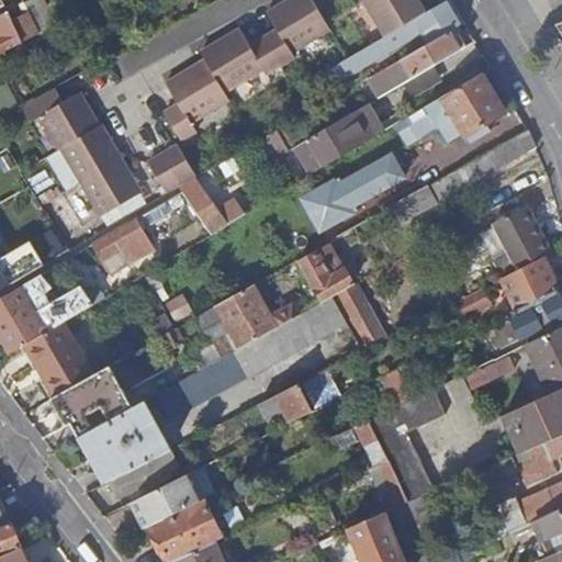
[(263,37),(280,67),(295,57),(292,53),(330,30),(327,24),(312,0),(284,0),(267,11),(278,29),(263,37)]
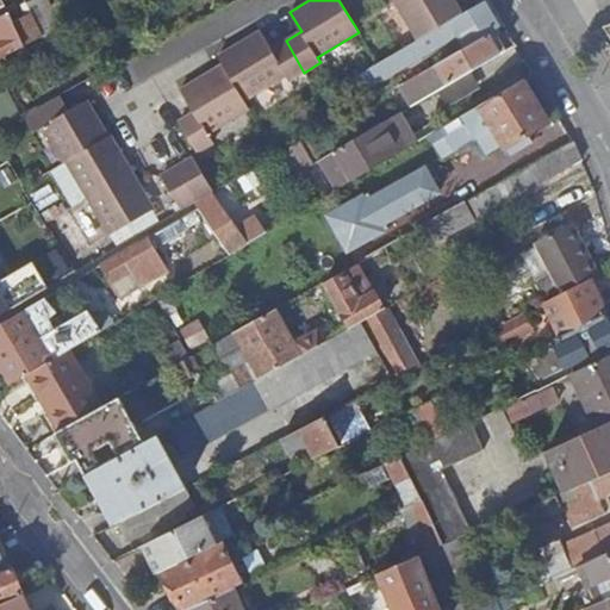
[(377,64),(354,78),(362,92),(458,37),(465,48),(487,35),(504,25),(490,0),(486,0),(478,5),(462,13),(418,41),(377,64)]
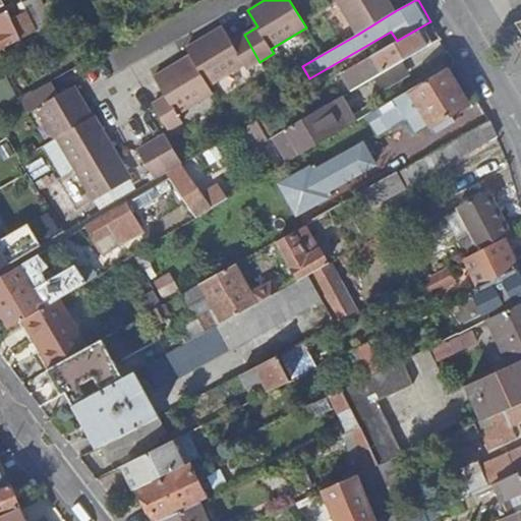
[(338,0),(338,1),(357,35),(395,11),(387,0),(338,0)]
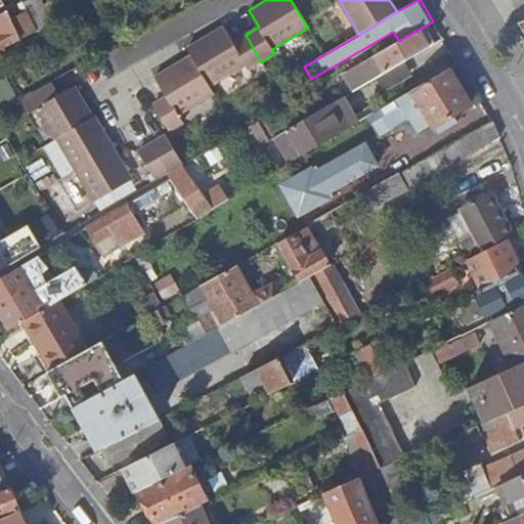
[(0,49),(20,39),(37,31),(27,10),(10,18),(7,11),(0,14),(0,49)]
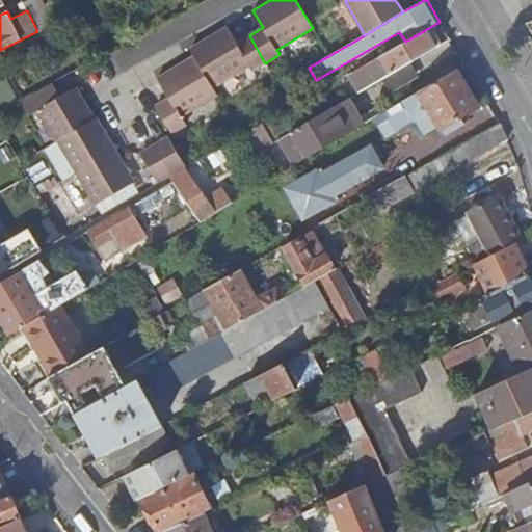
[(193,52),(214,87),(249,67),(251,72),(265,63),(249,35),(237,43),(227,27),(191,48),(193,52)]
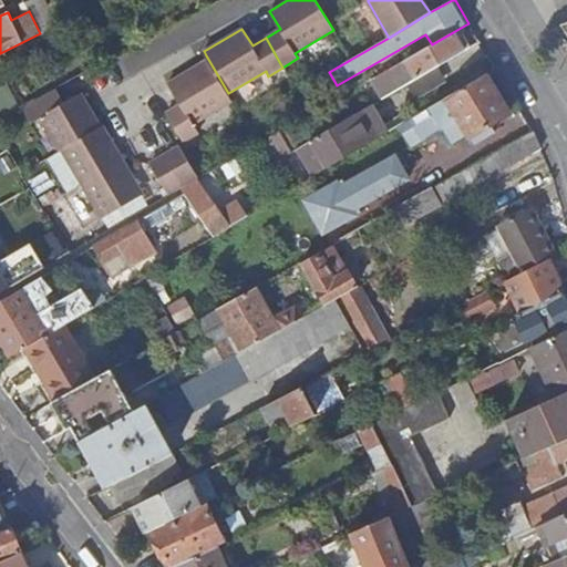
[(453,32),(432,44),(406,59),(411,68),(400,74),(406,84),(432,69),(471,47),(463,33),(456,37),(453,32)]
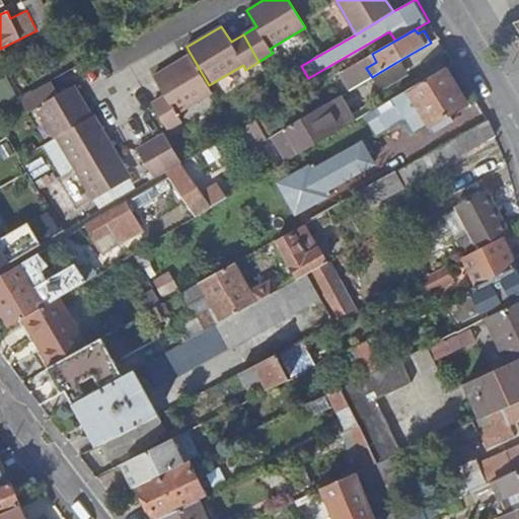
[(208,86),(209,85),(189,51),(188,52),(190,55),(208,86)]
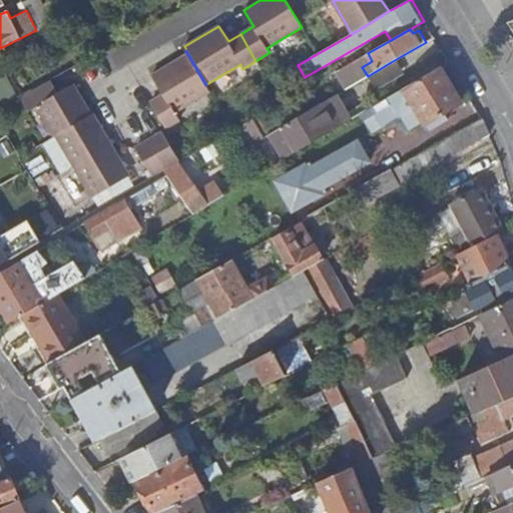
[(151,102),(165,128),(166,128),(179,120),(175,113),(209,92),(205,85),(187,54),(152,76),(164,94),(151,102)]
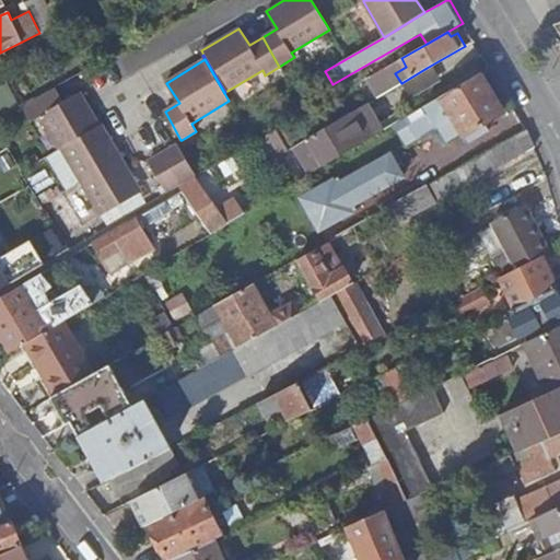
[(503,112),(480,72),(442,96),(468,142),(490,130),(486,123),(503,112)]
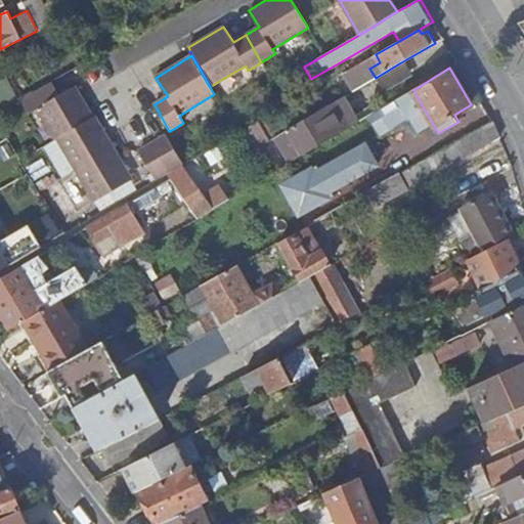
[(37,108),(54,139),(57,138),(94,116),(75,85),(59,94),(52,81),(19,99),(28,113),(37,108)]
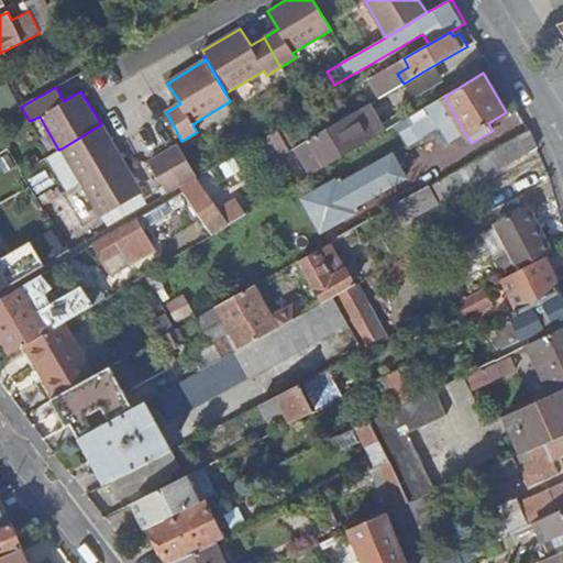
[(310,139),(327,166),(385,131),(368,103),(310,139)]
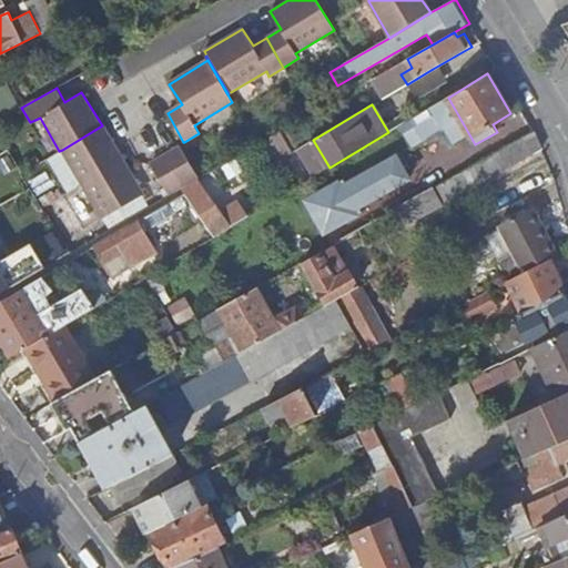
[(433,107),(412,119),(424,140),(445,128),(433,107)]
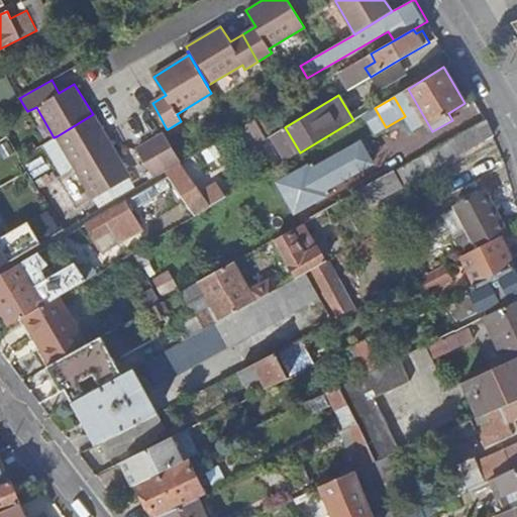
[(57,136),(75,167),(112,145),(94,113),(93,114),(57,136)]
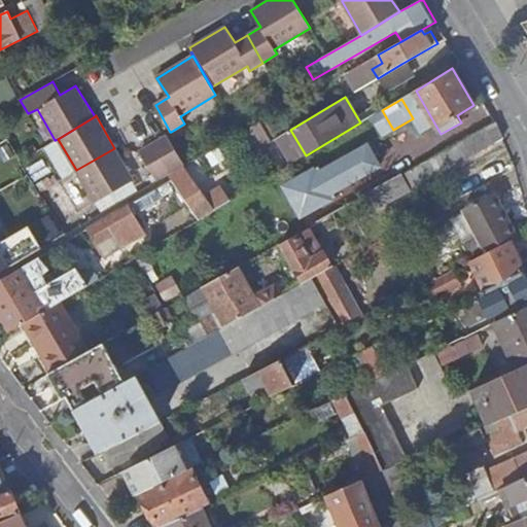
[(271,116),(261,121),(272,141),(281,135),(271,116)]
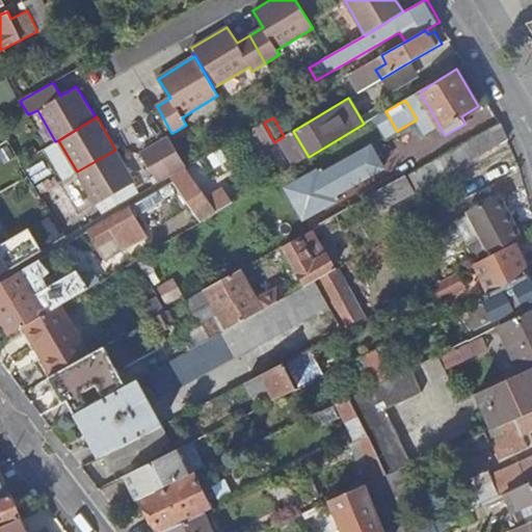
[(376,192),(372,194),(381,209),(507,138),(500,123),(409,174),(376,192)]
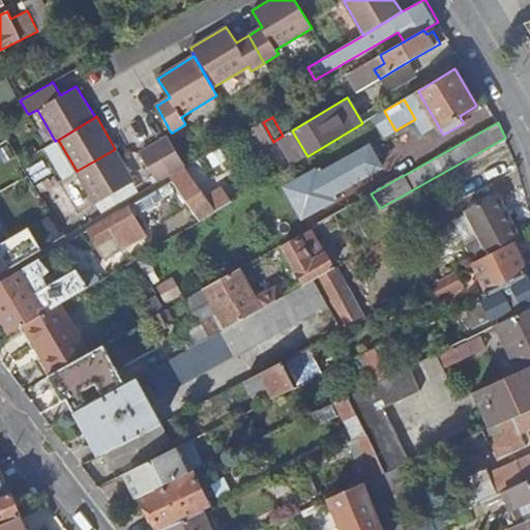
[(170,139),(155,145),(172,174),(185,166),(170,139)]
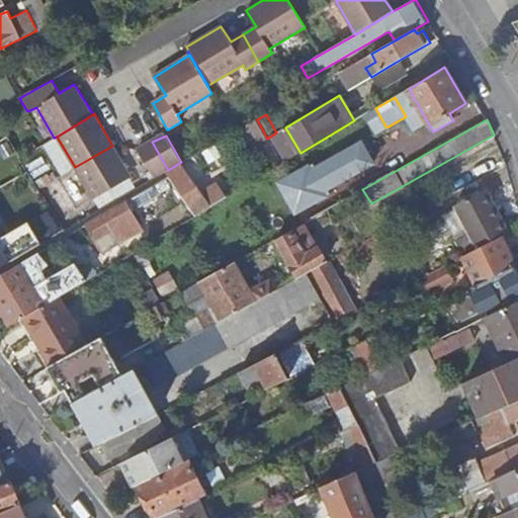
[(139,149),(155,177),(165,172),(168,170),(152,142),(139,149)]
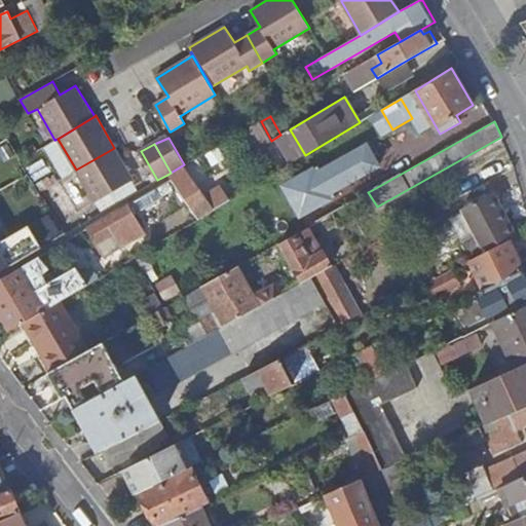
[(114,148),(76,170),(95,200),(133,178),(114,148)]
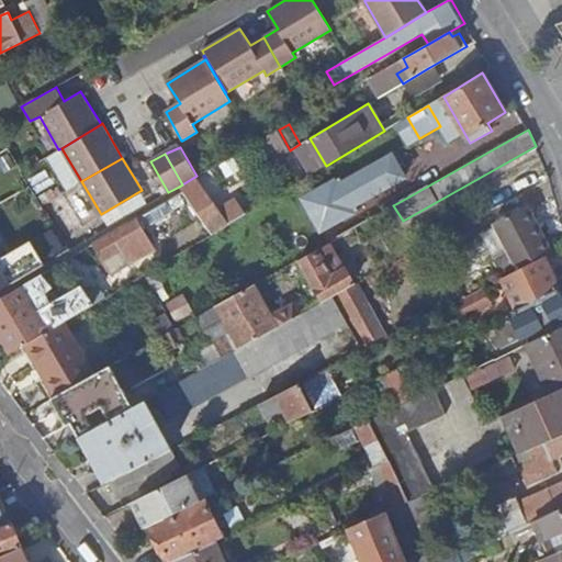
[(386,183),(397,203),(433,183),(422,163),(386,183)]
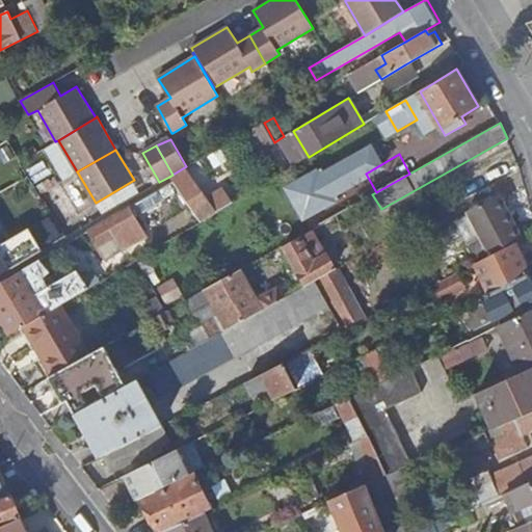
[(173,182),(186,202),(201,220),(215,211),(188,173),(173,182)]
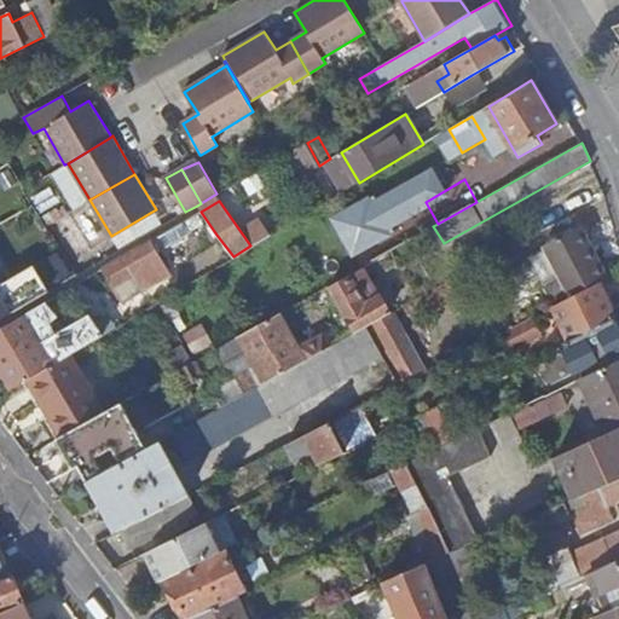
[(33,206),(12,218),(18,229),(40,217),(33,206)]
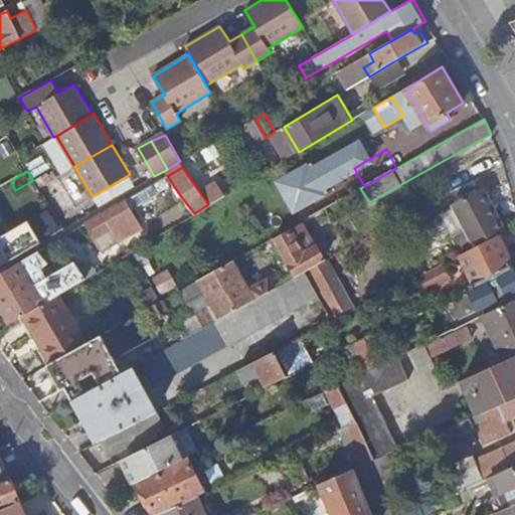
[(442,216),(460,254),(505,231),(482,188),(453,204),(455,209),(442,216)]
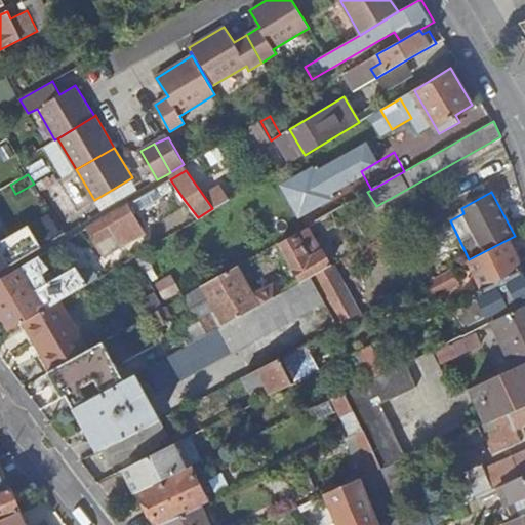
[(184,199),(198,218),(213,209),(212,208),(198,217),(184,199)]
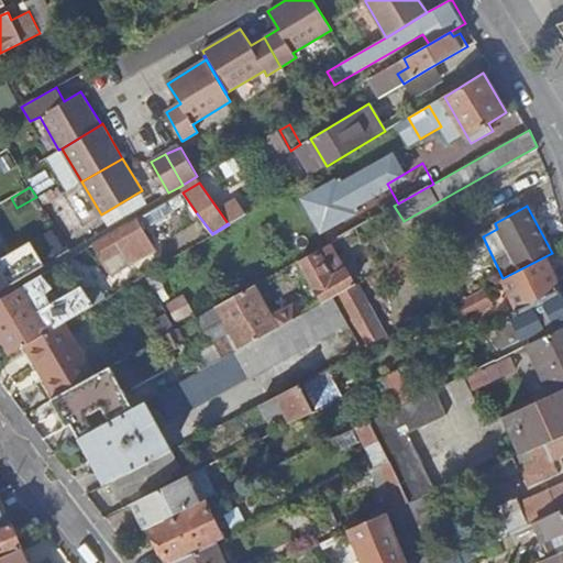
[(136,220),(94,244),(102,258),(144,233),(136,220)]
